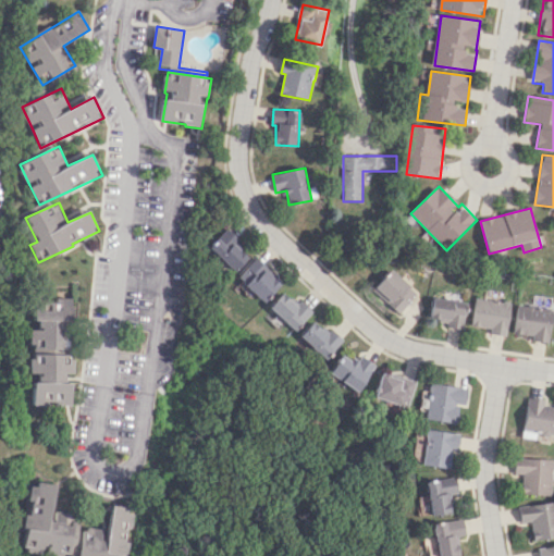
[(248,257),(236,245),(241,241),(228,229),(209,248),(235,272),(248,257)]
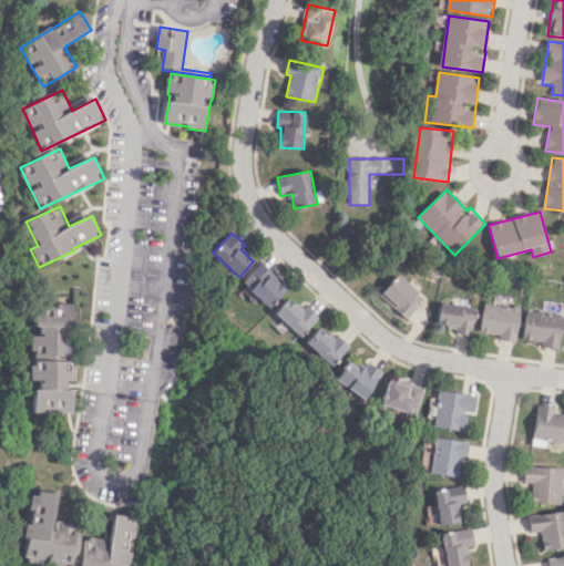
[(244,285),(269,309),(288,289),(263,265),(244,285)]
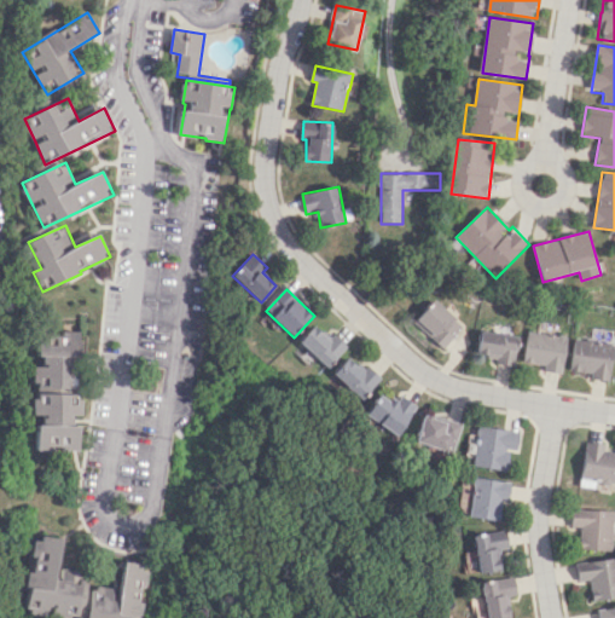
[(465,327),(436,300),(415,322),(444,350),(465,327)]
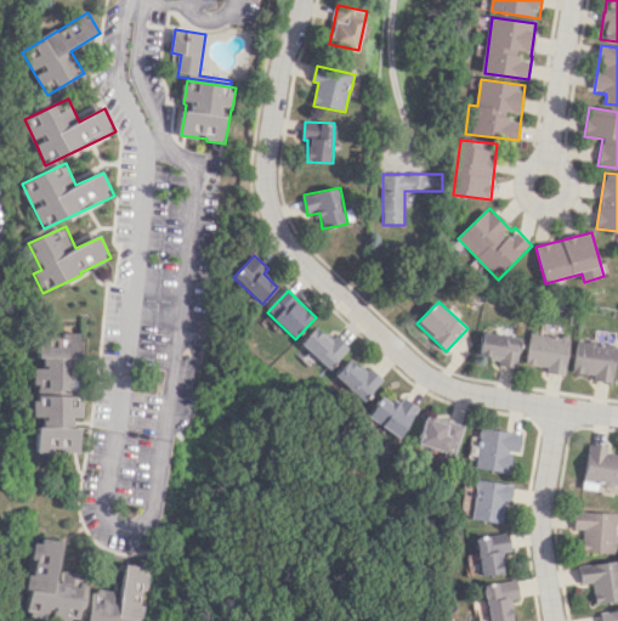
[(349,351),(319,325),(301,344),(330,371),(349,351)]
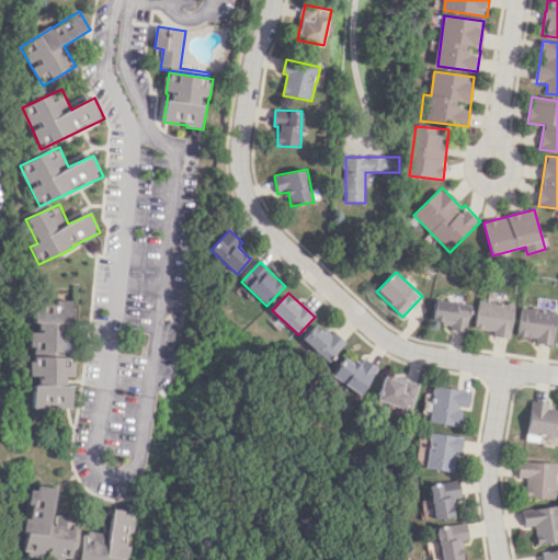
[(468,330),(473,306),(437,300),(433,323),(468,330)]
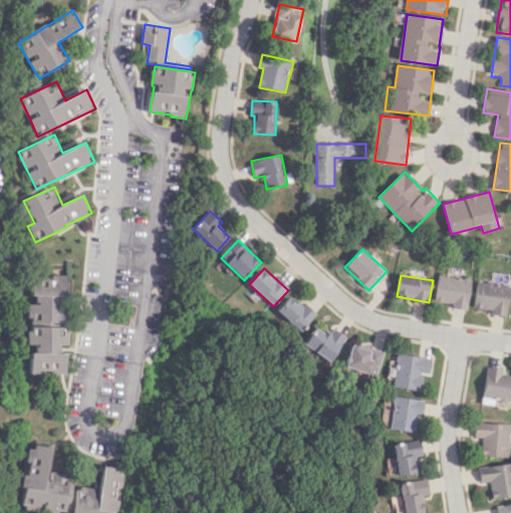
[(468,310),(472,280),(439,275),(436,301),(454,303),(453,308),(468,310)]
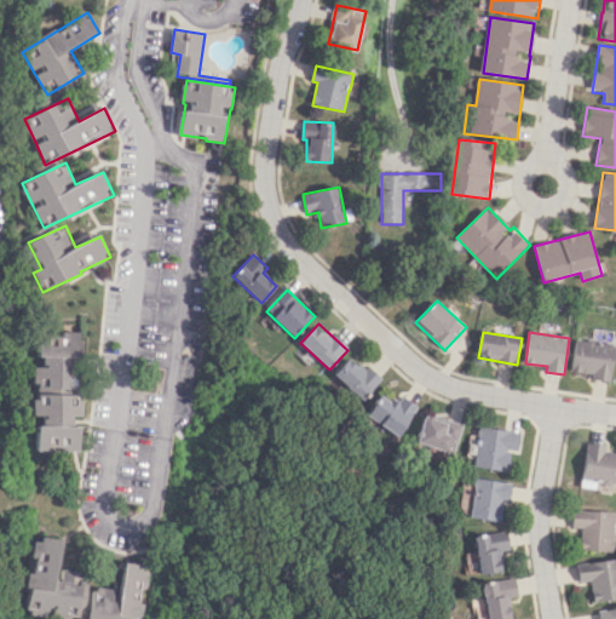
[(39,453),(81,451),(80,427),(74,428),(73,417),(81,417),(78,357),(82,357),(81,333),(40,336),(42,367),(35,367),(36,384),(39,383),(40,401),(35,401),(39,453)]
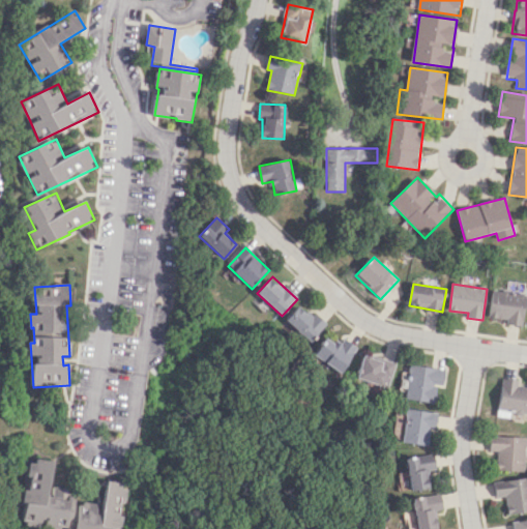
[(522,327),(526,301),(526,295),(493,289),(489,317),(507,320),(507,325),(522,327)]
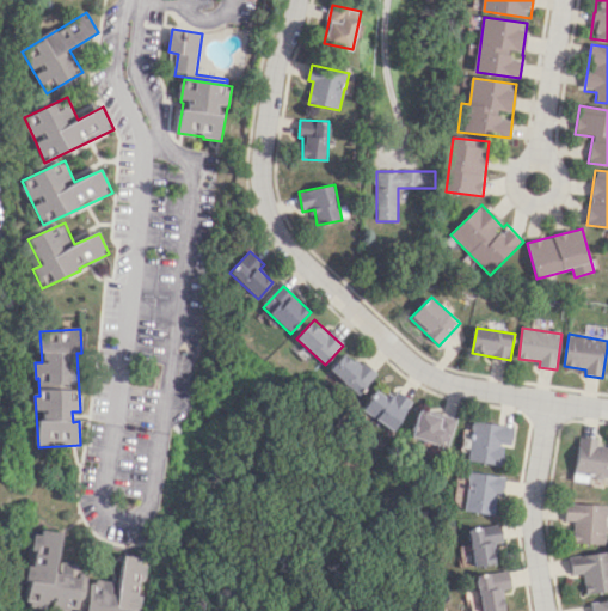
[(352,362),(345,354),(330,368),(356,396),(376,377),(358,358),(352,362)]
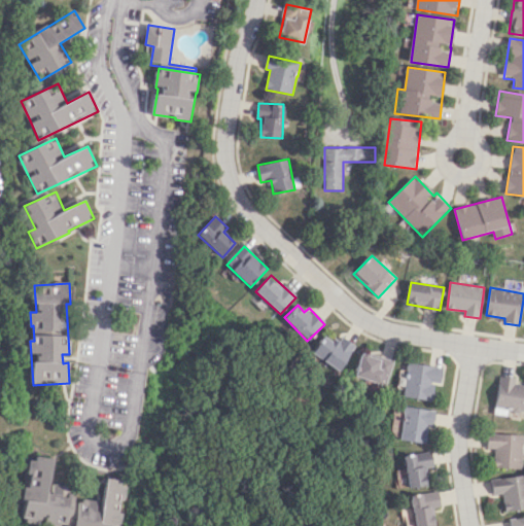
[(312,355),(341,371),(353,348),(324,332),(312,355)]
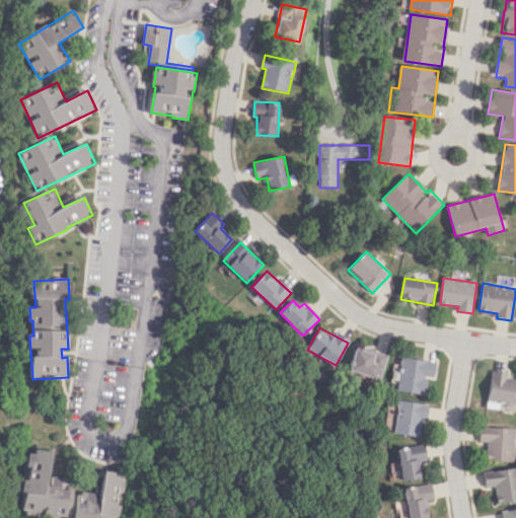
[(388,357),(357,346),(349,369),(380,381),(388,357)]
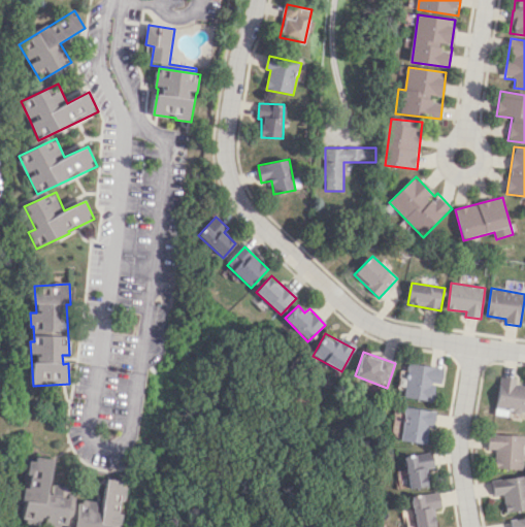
[(404,397),(434,402),(437,383),(443,384),(446,369),(411,363),(404,397)]
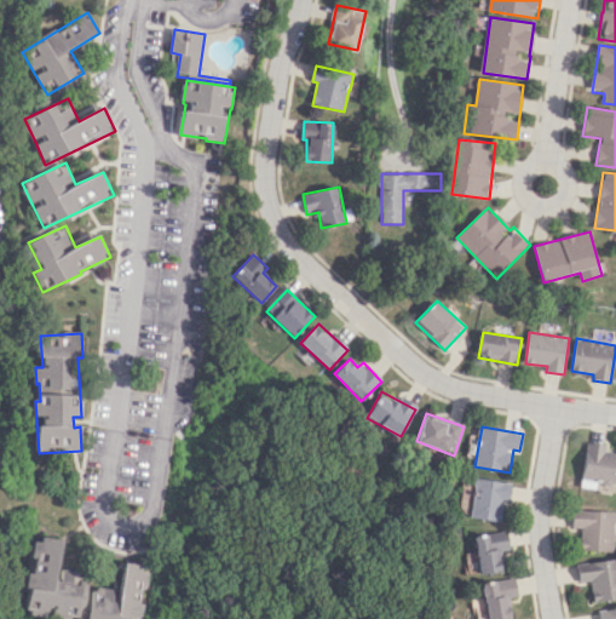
[(582,481),(615,483),(615,453),(604,452),(605,446),(586,443),(582,481)]
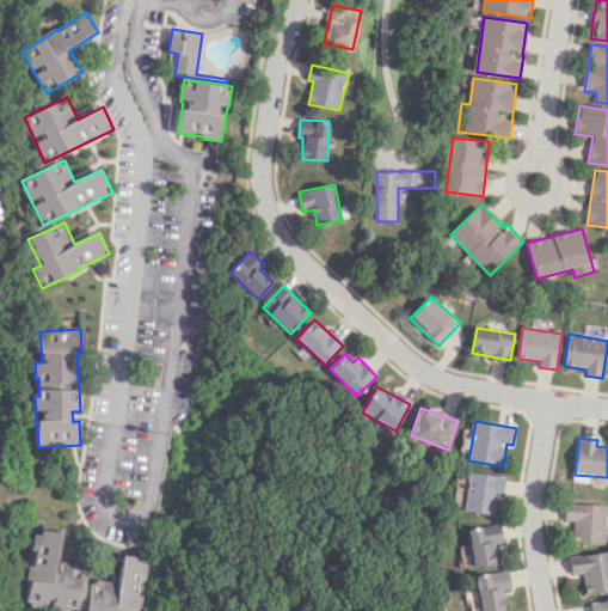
[(504,496),(507,477),(472,472),(465,511),(496,515),(499,495),(504,496)]
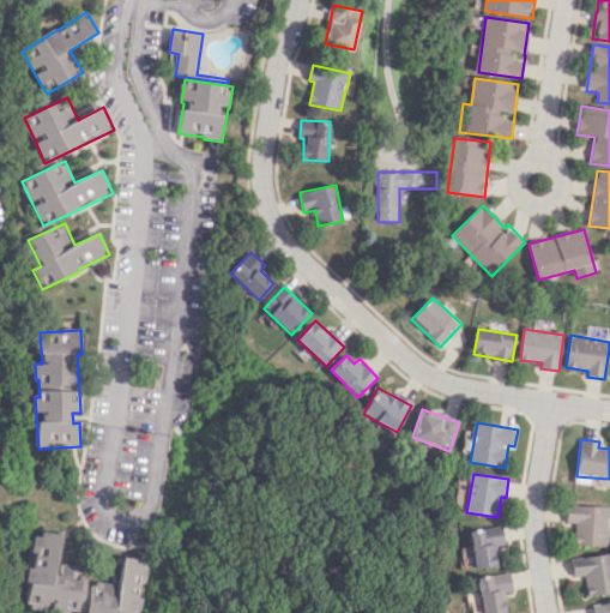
[(577,546),(608,546),(608,535),(609,535),(609,506),(568,506),(568,524),(577,524),(577,546)]
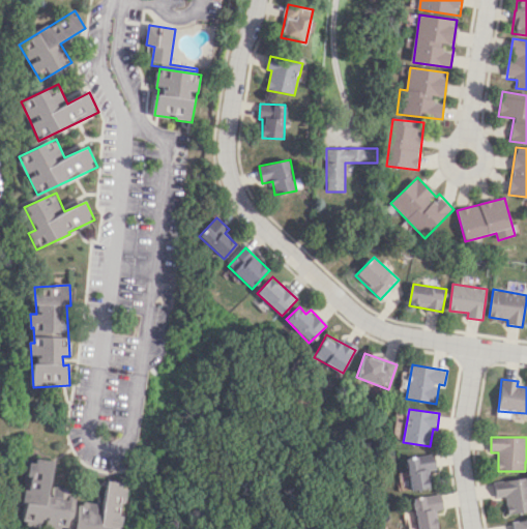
[(431,490),(430,471),(437,471),(437,456),(408,458),(410,491),(431,490)]
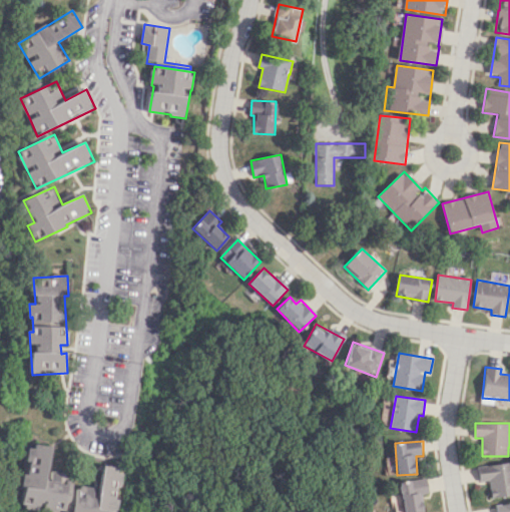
[(65,511),(67,494),(72,494),(74,478),(66,477),(66,473),(52,471),(51,481),(47,480),(51,447),(32,445),(28,474),(25,474),(23,486),(27,487),(24,507),(44,510),(44,509),(58,511),(65,511)]
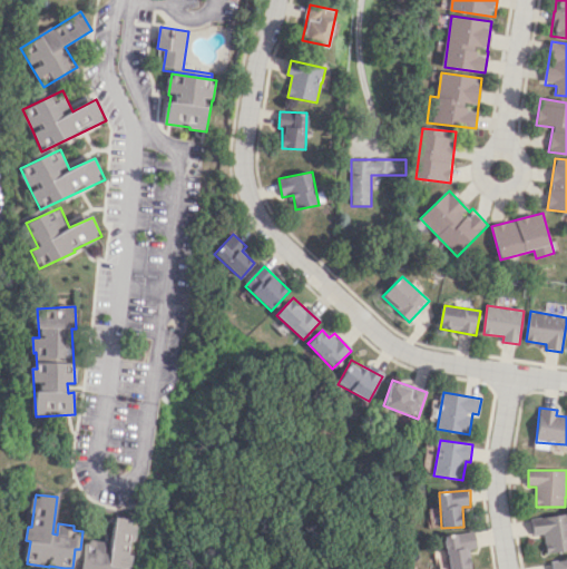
[(566,514),(534,518),(535,535),(546,533),(547,552),(566,550),(566,514)]
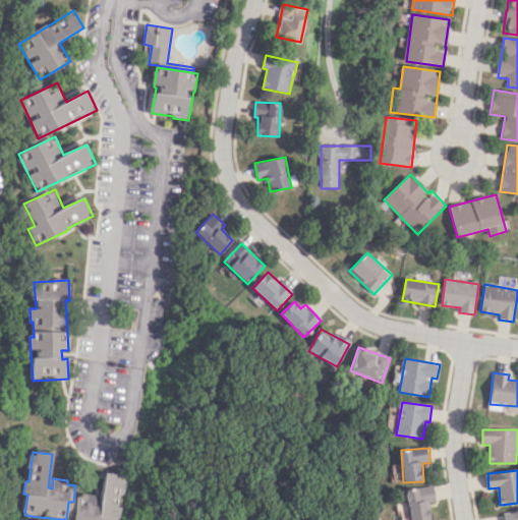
[(102,497),(79,494),(74,519),(117,519),(120,506),(118,506),(120,495),(124,496),(127,477),(105,474),(102,497)]
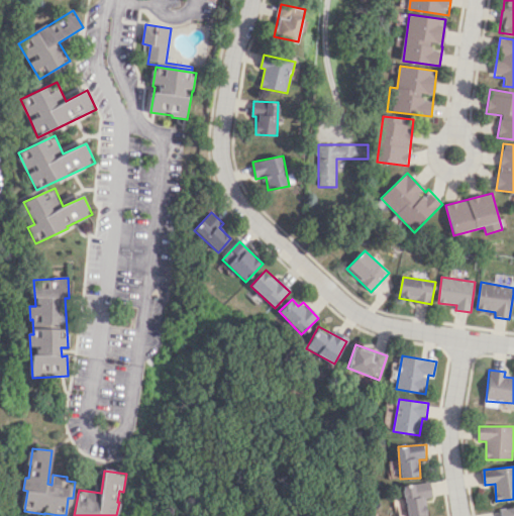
[(433,498),(432,484),(404,485),(405,515),(427,515),(426,498),(433,498)]
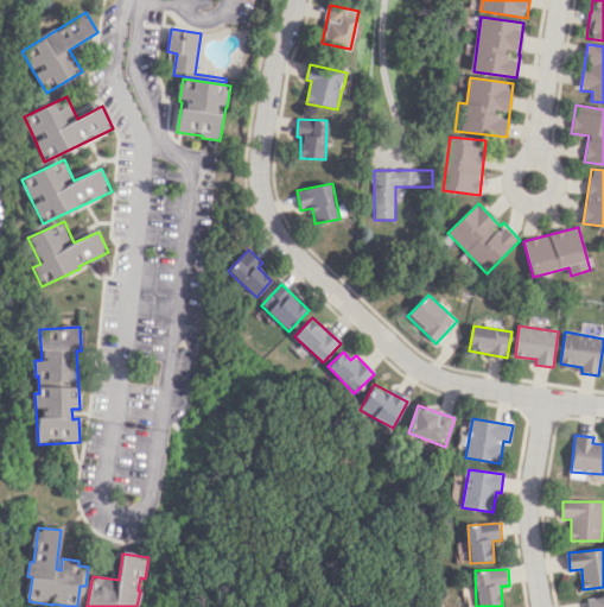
All buildings are outlined.
